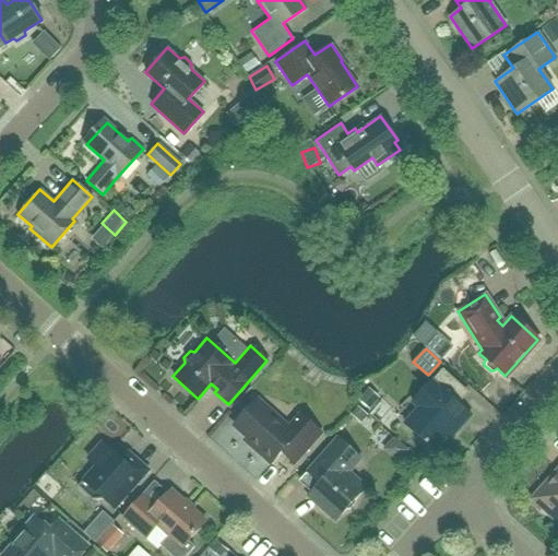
[(465,389),(442,368),(434,378),(431,377),(410,401),(418,410),(405,425),(434,449),(453,428),(455,430),(471,414),(454,400),(465,389)]
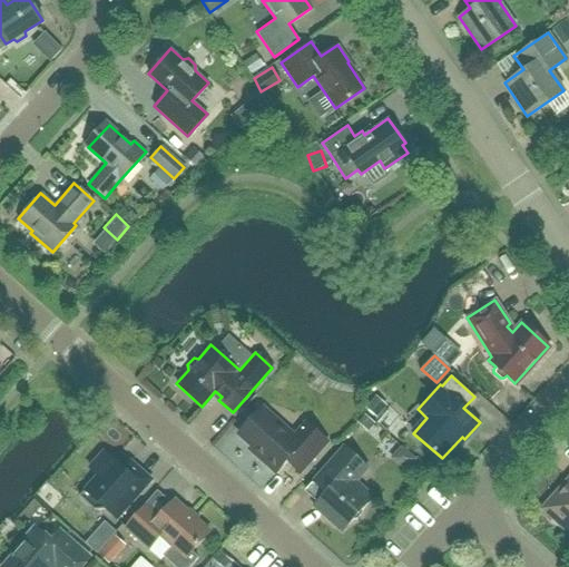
[(366,409),(375,417),(386,404),(378,397),(366,409)]
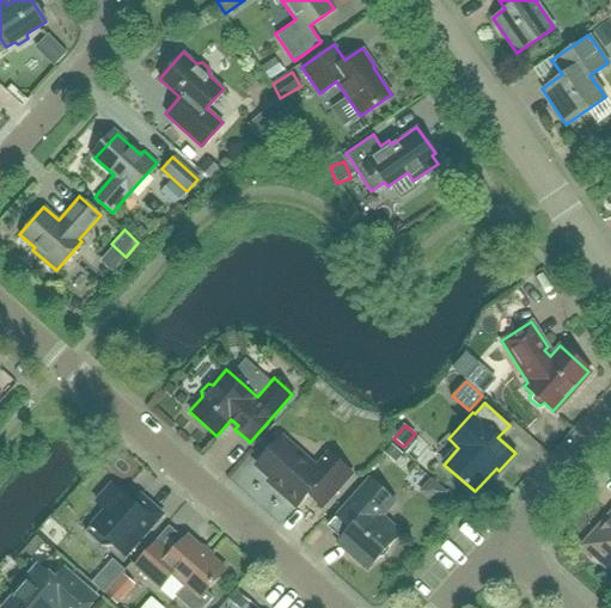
[(315,466),(280,435),(255,464),(269,477),(268,479),(280,490),(279,491),(295,505),(313,484),(328,497),(350,472),(327,452),(315,466)]
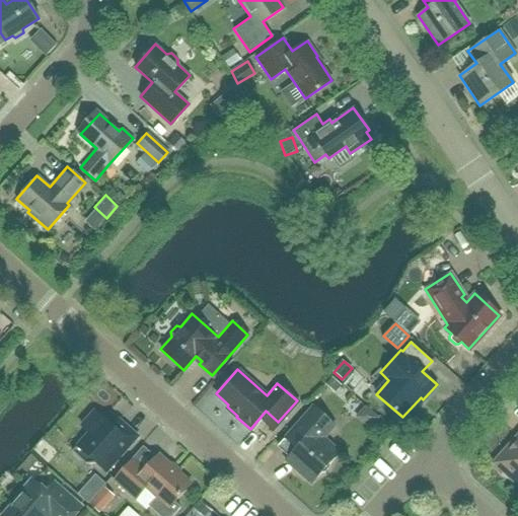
[(359,408),(353,415),(367,428),(378,417),(364,403),(359,408)]
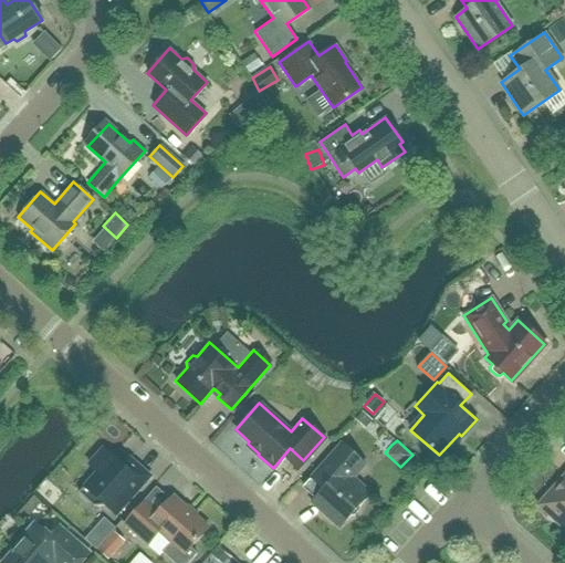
[(338,527),(349,514),(353,514),(358,508),(358,504),(369,492),(353,477),(364,464),(341,441),(317,468),(331,480),(328,481),(330,487),(331,488),(315,506),(338,527)]
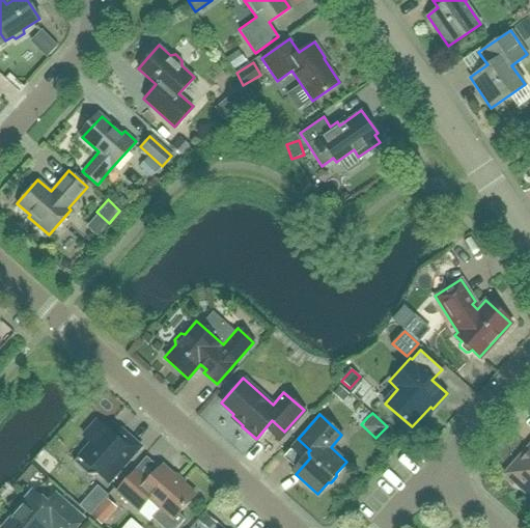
[(89,419),(78,432),(89,442),(101,428),(89,419)]
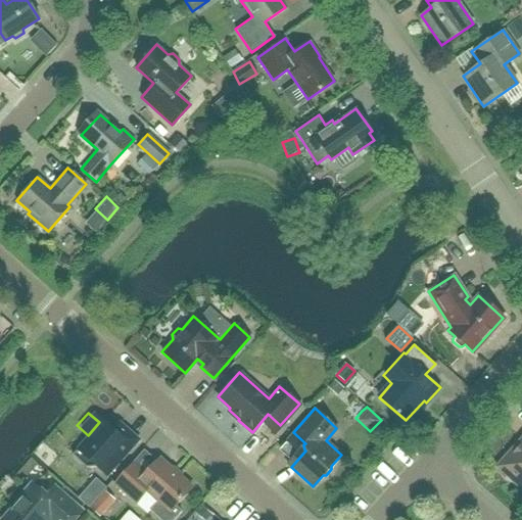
[(261,424),(272,434),(280,425),(268,415),(261,424)]
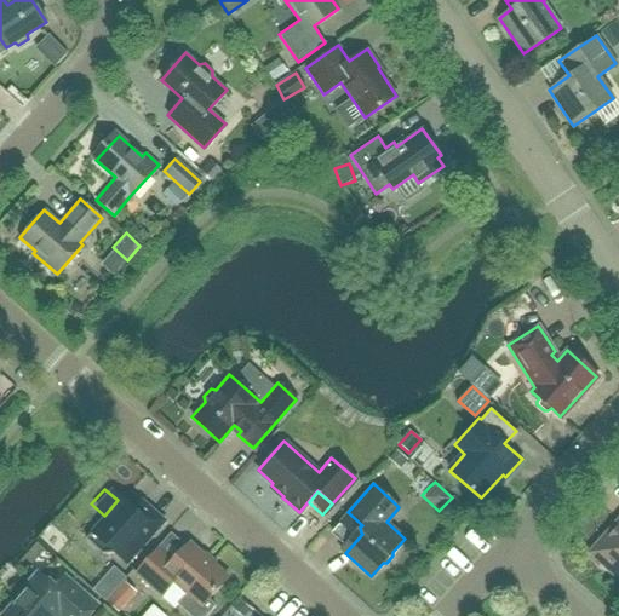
[(141,514),(121,498),(85,537),(102,553),(114,552),(126,563),(164,519),(148,506),(141,514)]
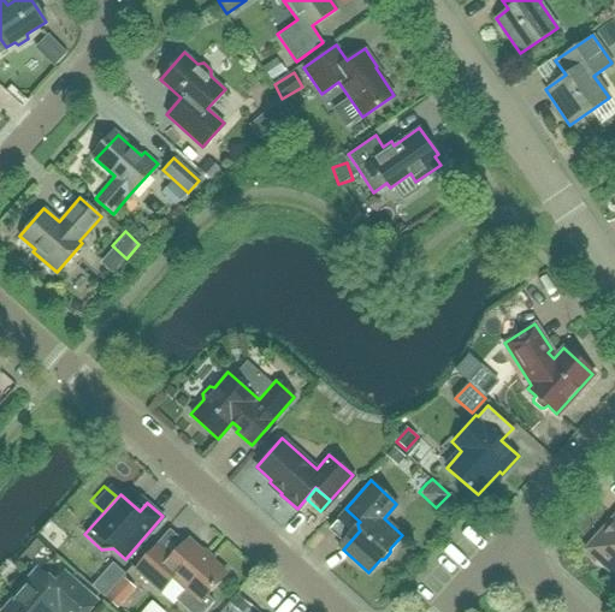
[(344,509),(326,528),(346,545),(359,530),(358,529),(358,523),(359,522),(344,509)]
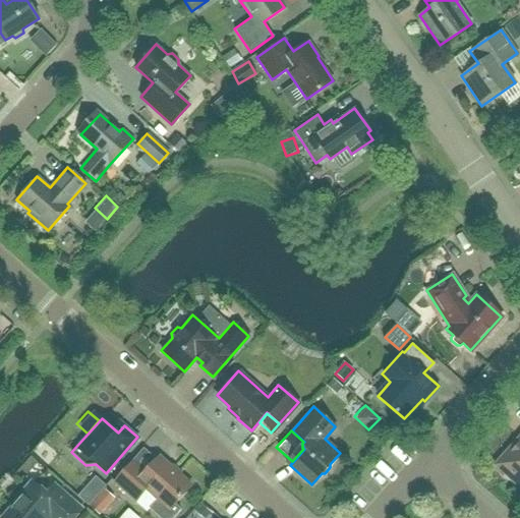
[(519,435),(495,464),(504,472),(503,474),(510,480),(512,479),(519,486),(519,435)]
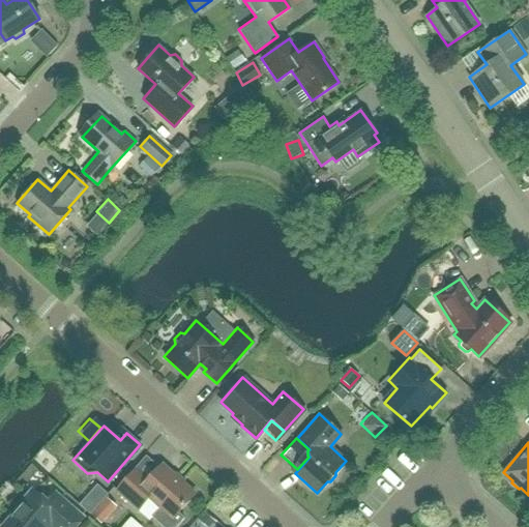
[(194,493),(162,463),(147,478),(135,467),(116,489),(137,508),(148,496),(159,506),(151,516),(163,526),(174,526),(183,517),(177,511),(194,493)]
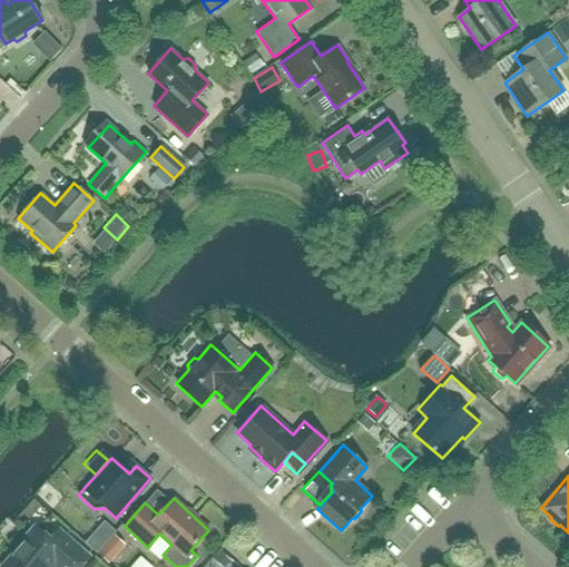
[(417,538),(431,524),(415,507),(401,521),(417,538)]
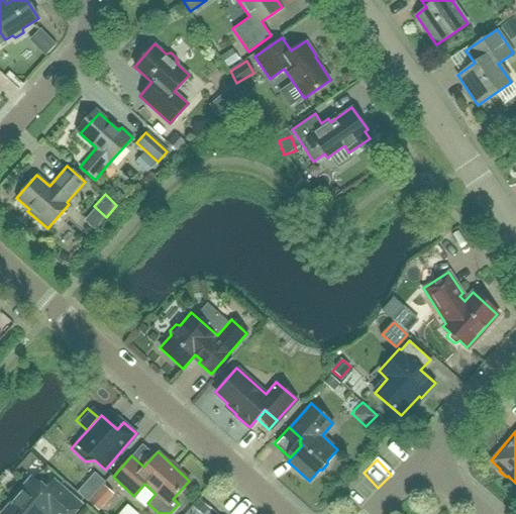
[(17,495),(0,513),(46,513),(47,513),(48,513),(71,513),(81,504),(54,481),(44,491),(30,478),(15,494),(17,495)]
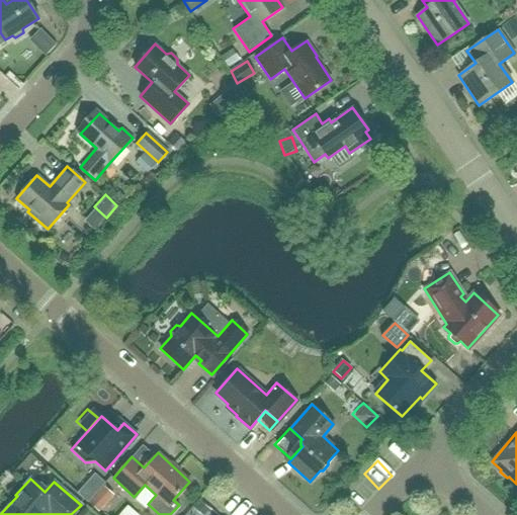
[(102,507),(113,494),(103,485),(88,502),(102,514),(107,514),(109,513),(102,507)]
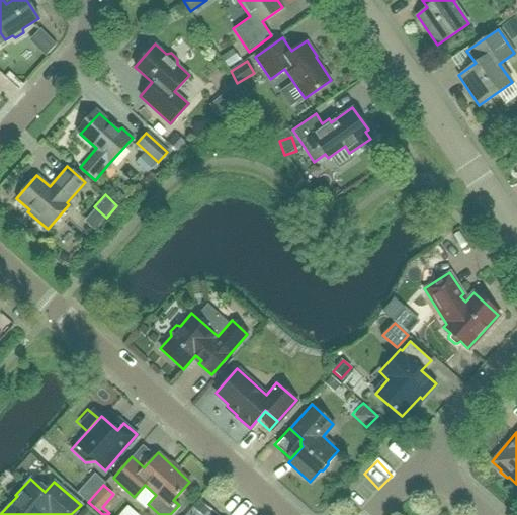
[(134,498),(145,507),(155,495),(145,486),(134,498)]
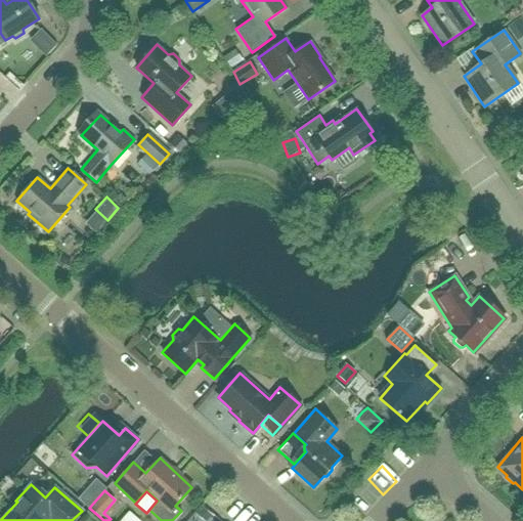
[(118,520),(140,520),(128,510),(118,520)]
